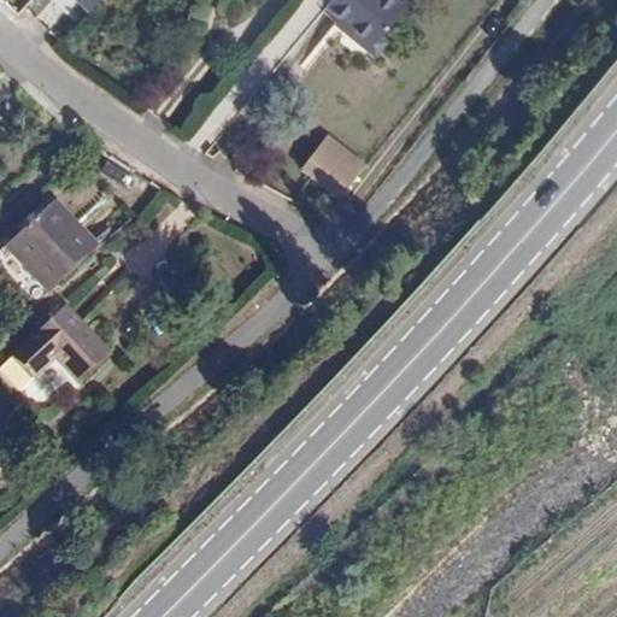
[(78,0),(95,15),(109,0),(78,0)]
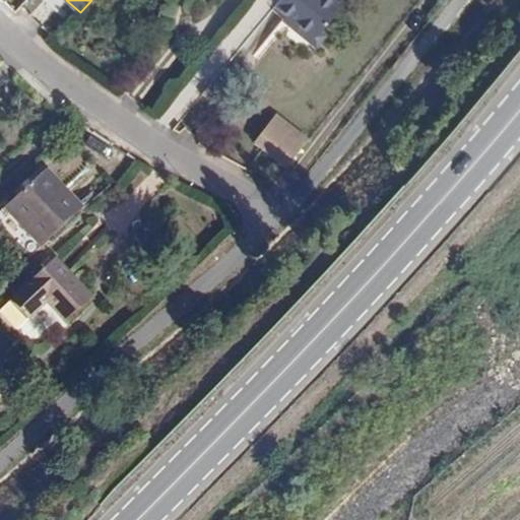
[(230,52),(269,0),(245,0),(214,40),(230,52)]
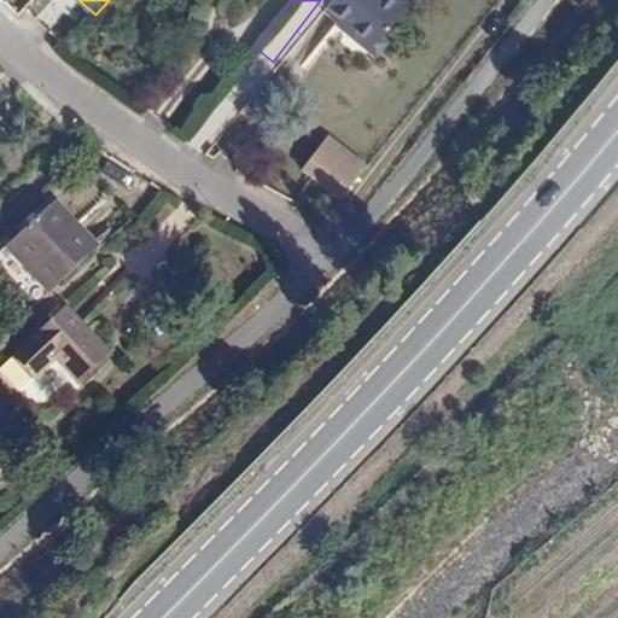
[(395,0),(333,0),(328,7),(357,29),(354,35),(365,44),(397,1),(395,0)]
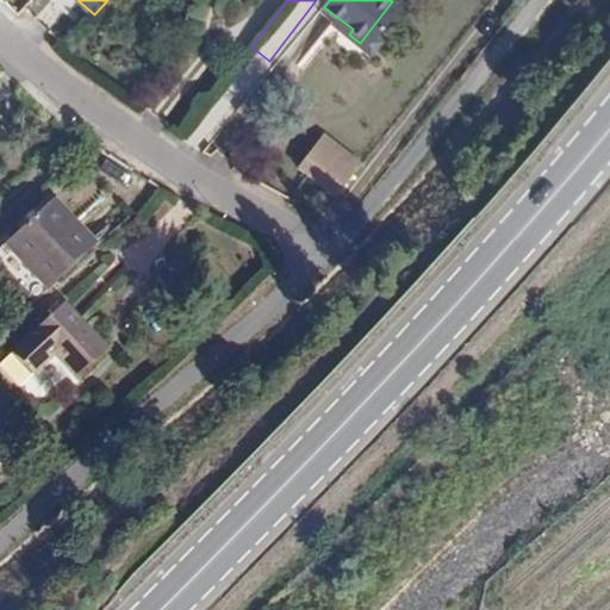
[(392,1),(360,43),(365,49),(377,35),(399,7),(392,1)]
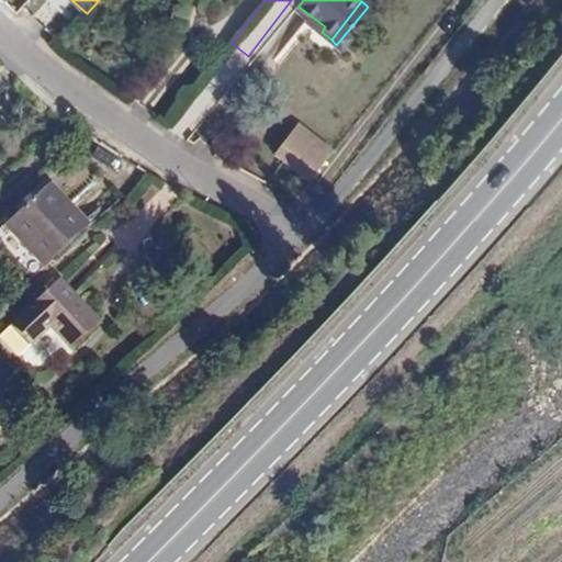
[(347,32),(336,45),(346,52),(356,38),(347,32)]
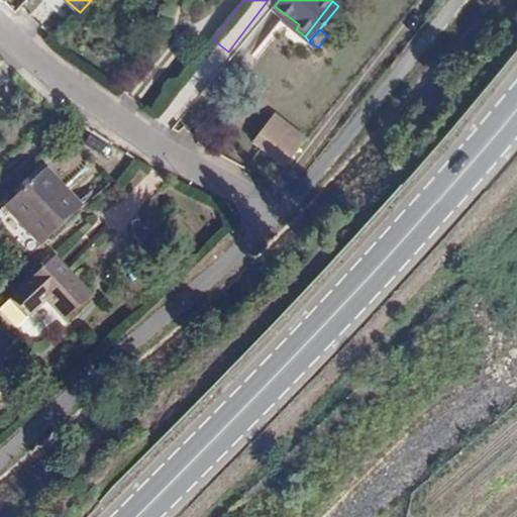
[(274,114),(253,146),(288,169),(309,136),(274,114)]
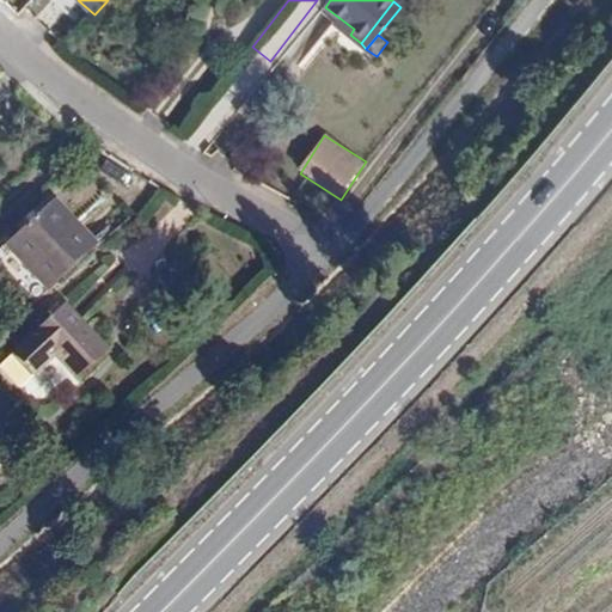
[(48,291),(98,246),(55,200),(6,244),(48,291)]
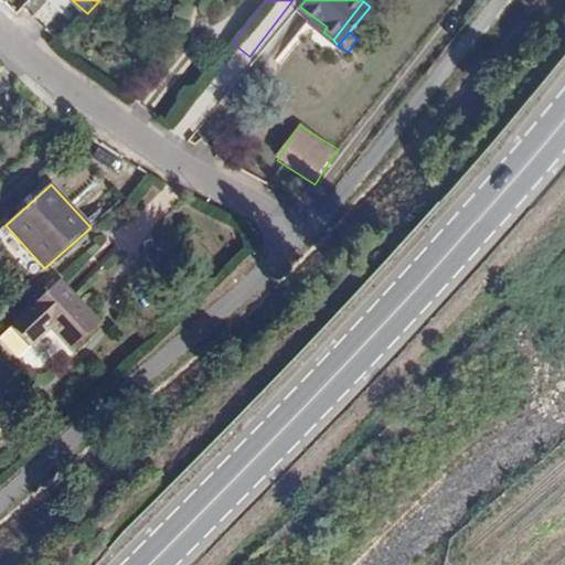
[(61,280),(11,324),(32,348),(52,330),(71,349),(100,323),(61,280)]
